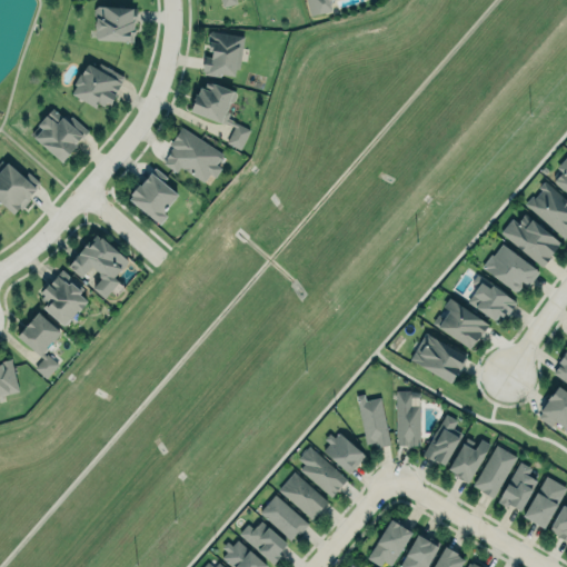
[(334,0),(330,1),(332,10),(311,17),(307,0),(334,0)]
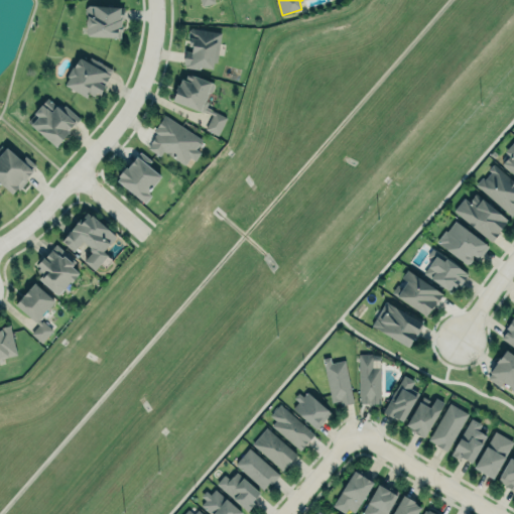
[(123,39),(124,8),(88,7),(87,38),(123,39)]
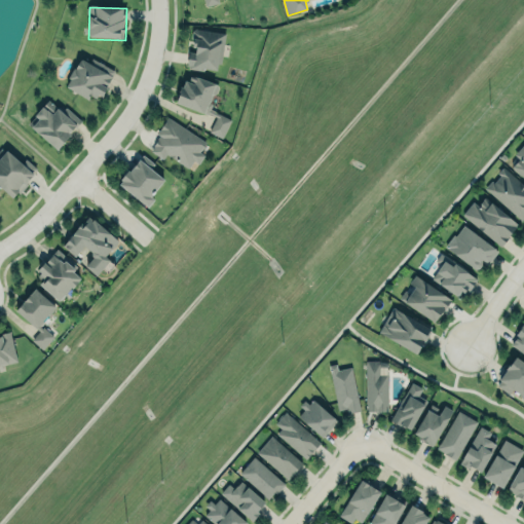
[(196,29),(227,34),(222,65),(219,64),(218,71),(206,69),(206,72),(189,69),(190,67),(188,66),(190,52),(196,53),(196,48),(193,47),(194,39),(192,39),(193,32),(196,29)]
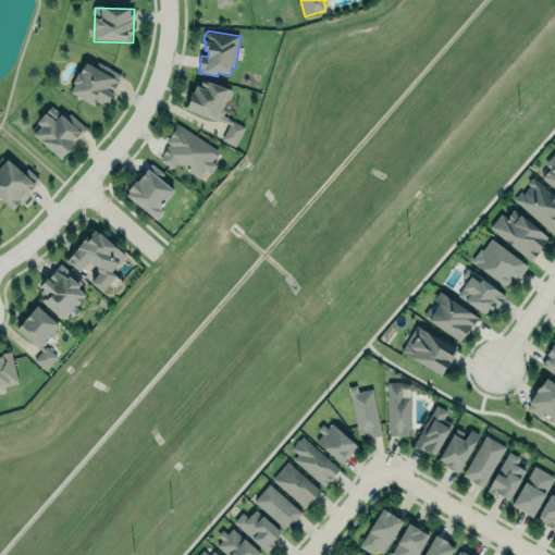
[(71,91),(75,85),(73,83),(79,73),(81,73),(87,62),(96,68),(98,62),(123,76),(113,93),(114,94),(110,102),(106,100),(103,103),(98,101),(95,106),(71,91)]
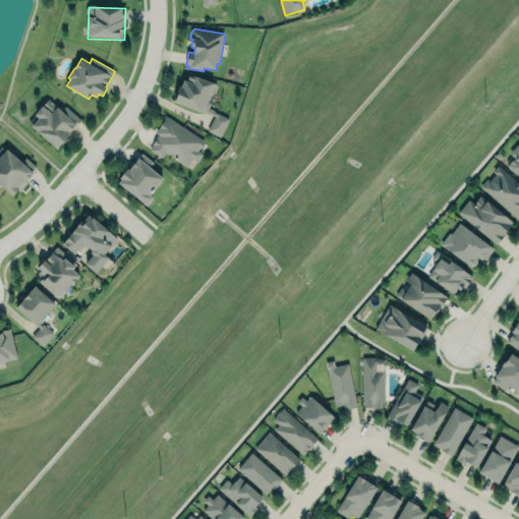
[(230,118),(208,112),(217,84),(186,75),(177,105),(215,116),(210,133),(224,138),(230,118)]
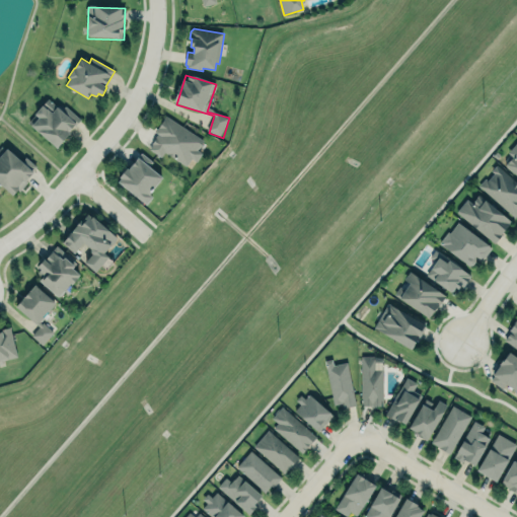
[(28,123),(58,148),(71,133),(70,132),(75,126),(76,127),(82,120),(66,106),(64,108),(61,105),(58,107),(49,99),(28,123)]
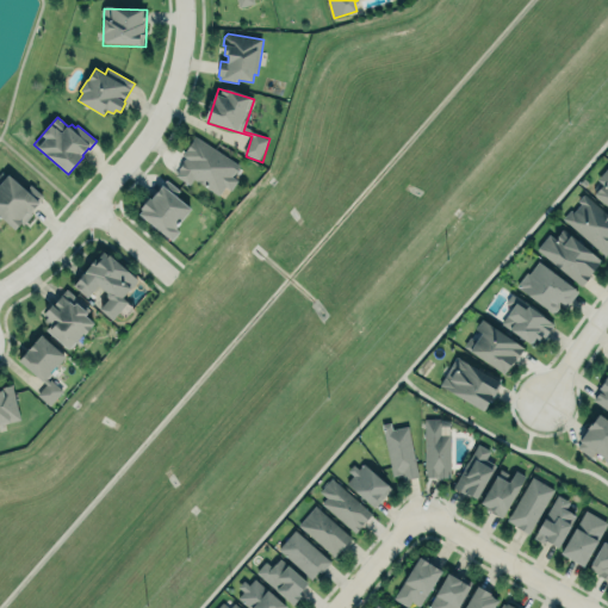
[(241,167),(198,138),(174,175),(191,187),(194,181),(224,200),(237,180),(234,179),(241,167)]
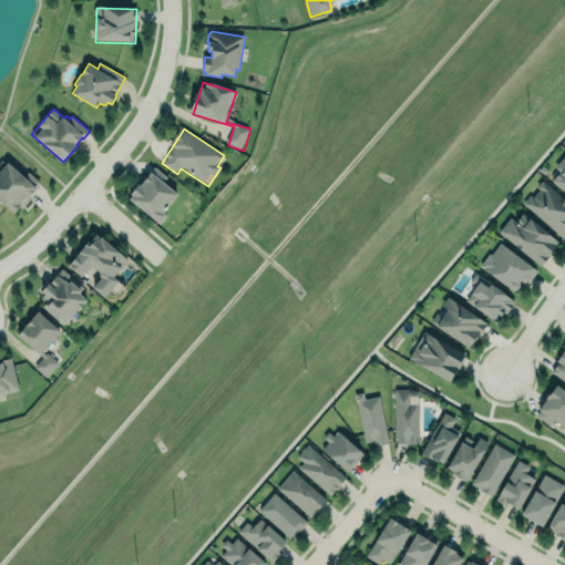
[(564,157),(556,167),(561,173),(553,182),(564,192),(564,157)]
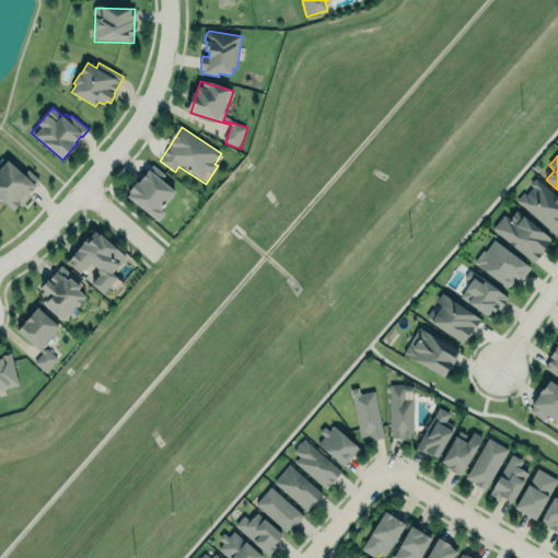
[(0,198),(0,171),(1,170),(0,169),(0,162),(4,158),(25,176),(30,171),(41,182),(37,186),(38,187),(30,196),(32,198),(23,207),(21,206),(15,212),(0,198)]
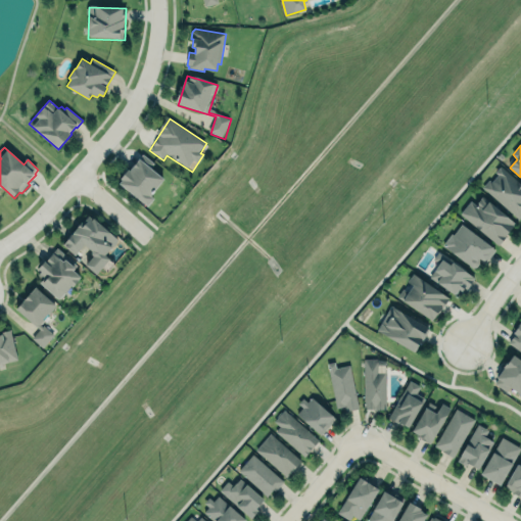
[(120,183),(123,181),(121,179),(129,170),(130,171),(143,154),(155,164),(151,169),(164,180),(150,196),(154,199),(148,206),(120,183)]
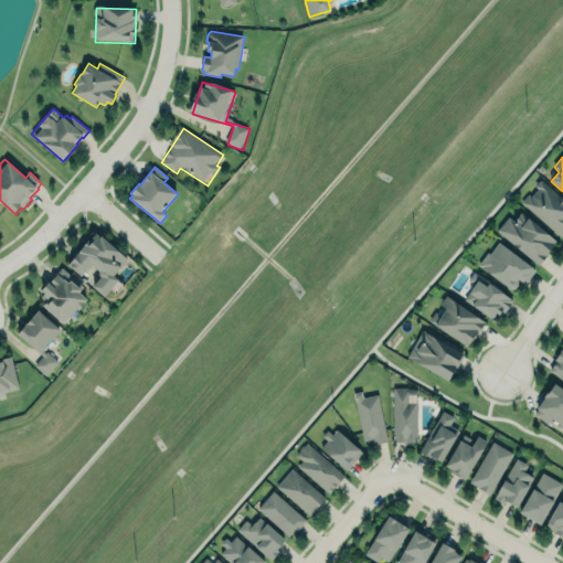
[(561,240),(562,237),(562,199),(543,182),(522,204),(561,240)]
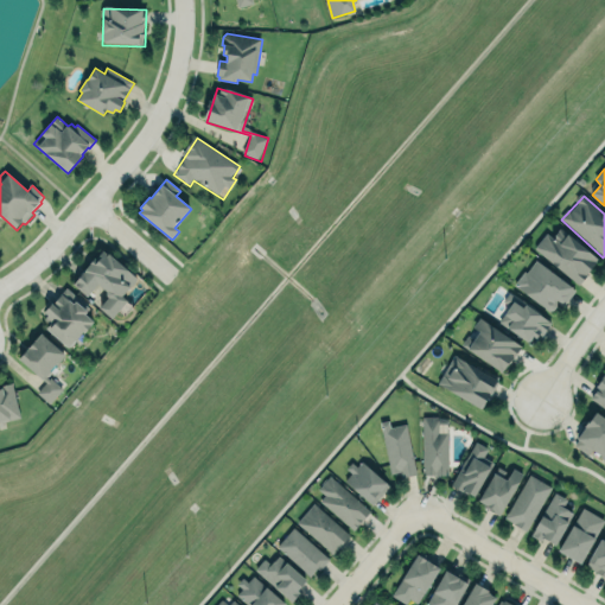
[(580,286),(535,249),(548,234),(553,239),(560,229),(599,260),(580,286)]
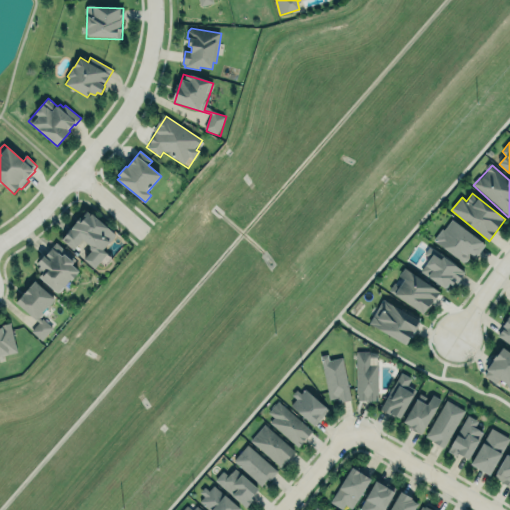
[(62,240),(87,212),(91,216),(92,215),(116,235),(103,250),(108,254),(95,269),(84,260),(92,251),(91,250),(90,246),(83,240),(74,250),(62,240)]
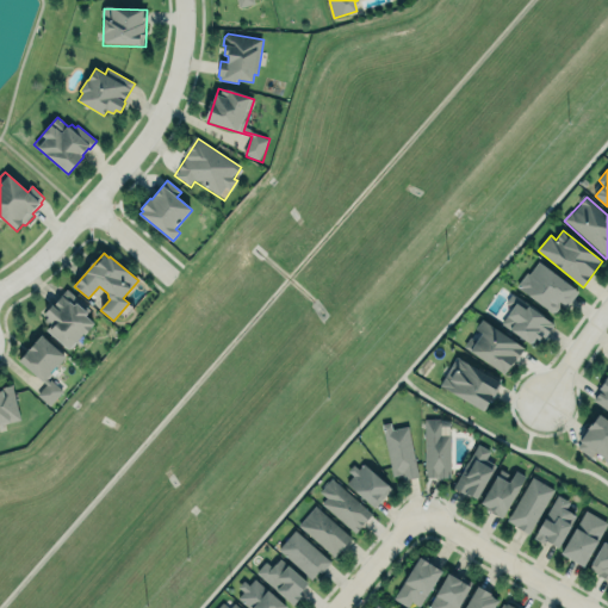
[(540,262),(579,293),(569,308),(560,302),(559,303),(560,309),(558,312),(552,314),(517,287),(528,273),(529,275),(540,262)]
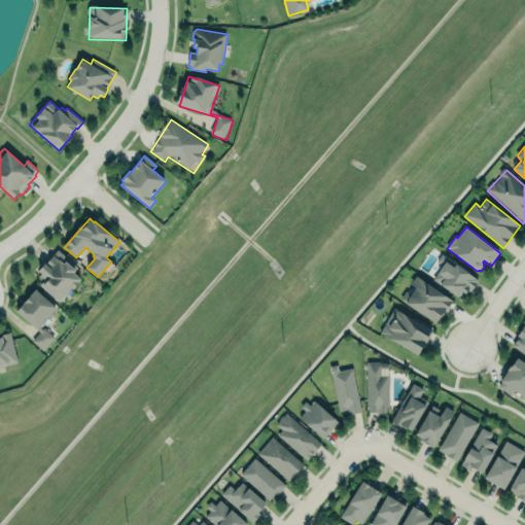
[(61,303),(73,289),(74,290),(80,283),(79,282),(82,280),(75,273),(79,269),(59,250),(47,265),(45,264),(39,272),(42,274),(39,278),(44,282),(41,285),(61,303)]
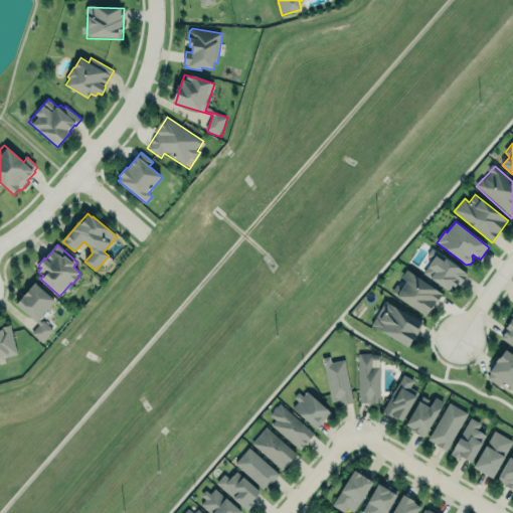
[(433,249),(426,257),(433,261),(423,274),(449,292),(453,286),(456,288),(458,284),(460,285),(468,275),(447,260),(444,263),(437,258),(440,254),(433,249)]
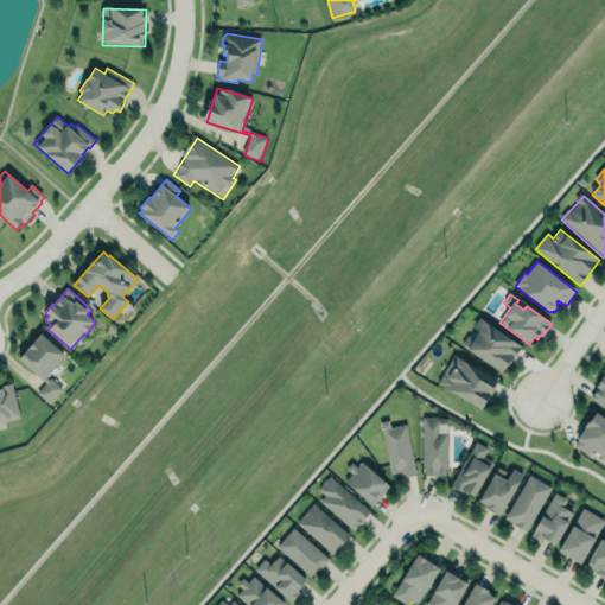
[(482,319),(475,328),(482,332),(476,341),(470,336),(463,345),(503,374),(522,348),(482,319)]
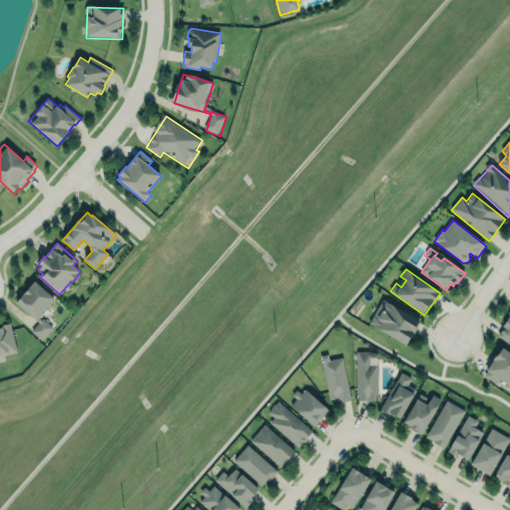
[(17,303),(40,323),(32,332),(43,341),(54,328),(43,319),(42,320),(40,319),(44,314),(43,313),(44,312),(46,313),(49,310),(47,308),(48,307),(49,308),(56,300),(36,282),(31,288),(30,287),(25,293),(25,294),(24,295),(23,295),(20,299),(17,303)]
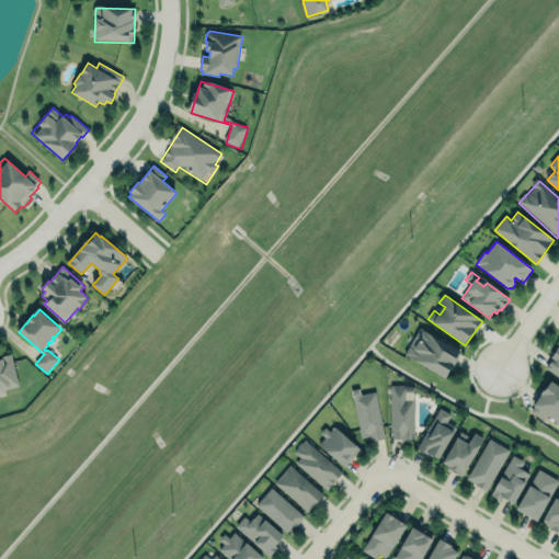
[(421,328),(460,352),(457,360),(453,365),(451,372),(446,379),(426,368),(405,356),(421,328)]
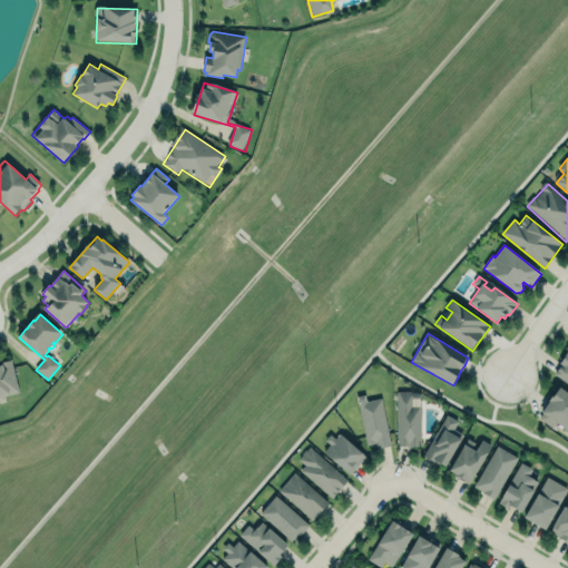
[(567,352),(560,363),(565,366),(566,370),(561,368),(556,375),(567,383),(567,352)]
